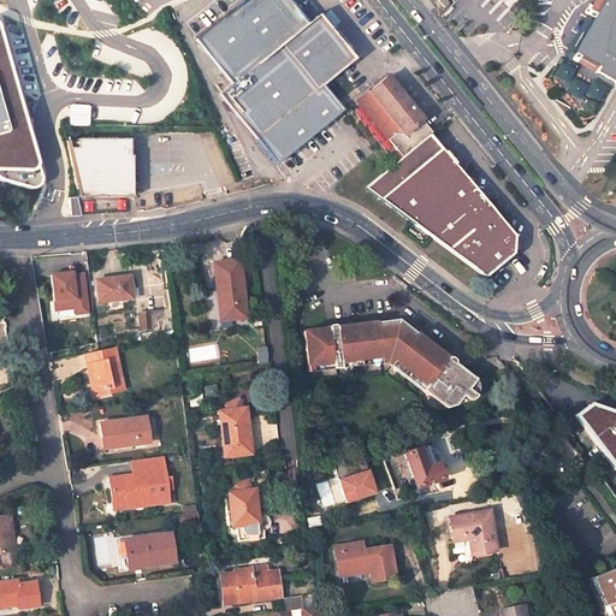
[(219,94),(276,164),(343,111),(321,84),(354,59),(341,42),(338,45),(329,33),(331,30),(318,13),(306,23),(286,0),(242,0),(195,39),(231,83),(219,94)]
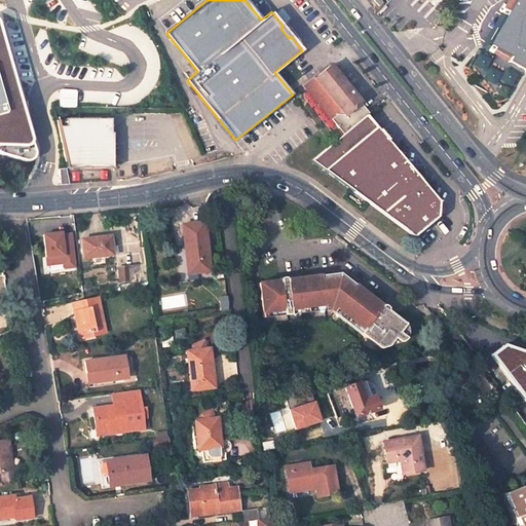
[(525,0),(514,0),(489,44),(497,49),(496,52),(497,54),(523,70),(525,68),(525,0)]
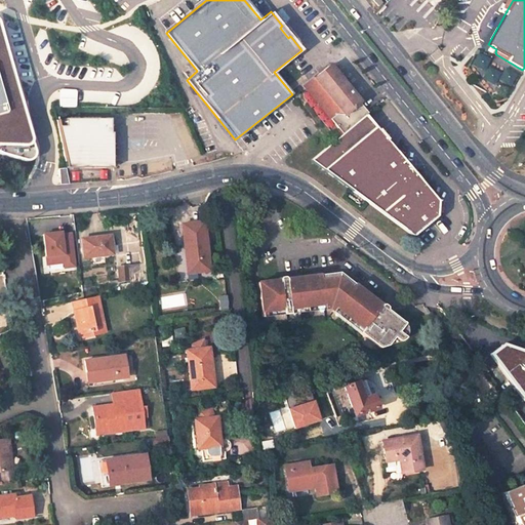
[(290,36),(292,34),(284,24),(282,26),(280,28),(288,38),(290,36)]
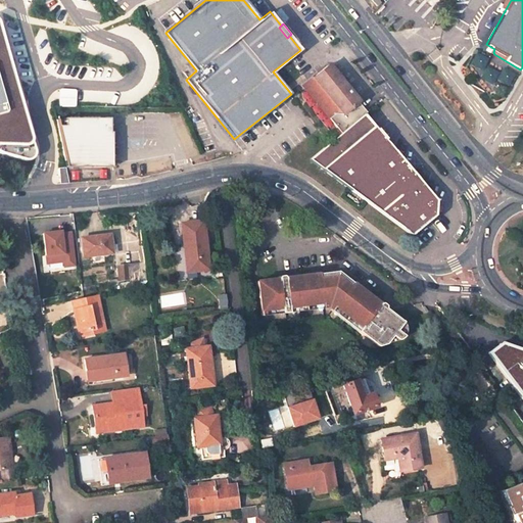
[(0,152),(25,160),(30,159),(33,157),(34,151),(0,32),(0,152)]
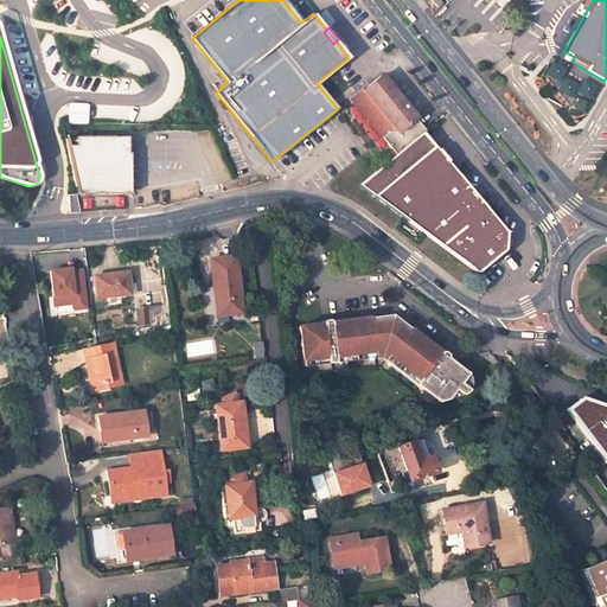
[(555,93),(572,98),(577,83),(562,78),(567,66),(551,62),(544,81),(557,85),(555,93)]
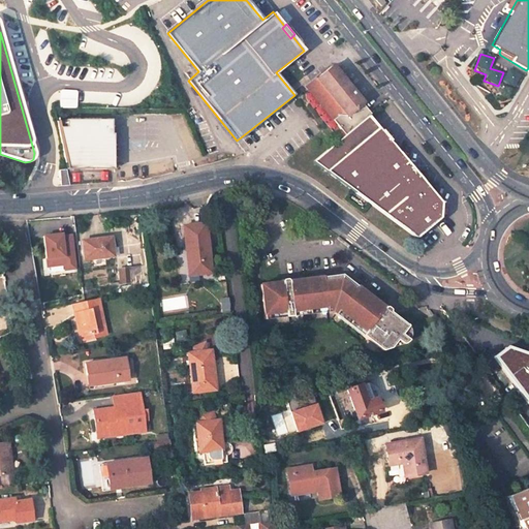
[(371,114),(331,65),(316,79),(315,78),(305,86),(345,135),(371,114)]
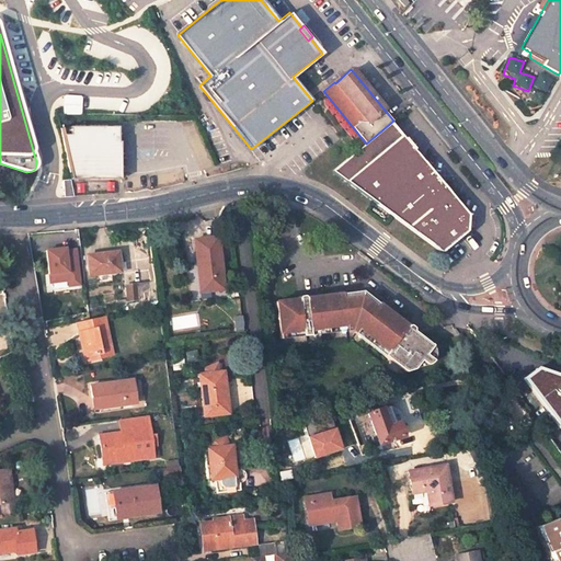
[(331,172),(441,253),(466,232),(467,217),(390,123),(366,144),(331,172)]
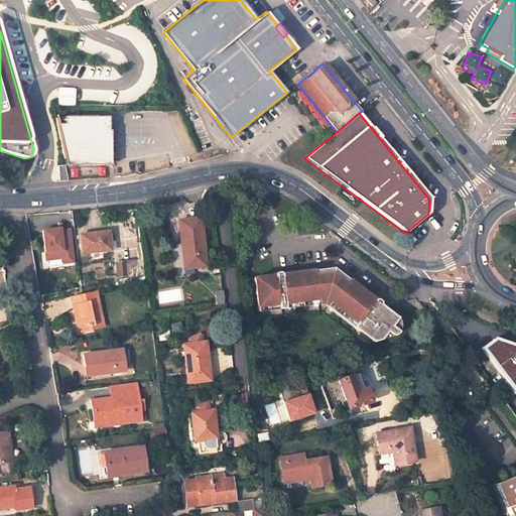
[(63,124),(56,124),(65,163),(109,163),(110,130),(109,130),(109,116),(63,116),(63,124)]
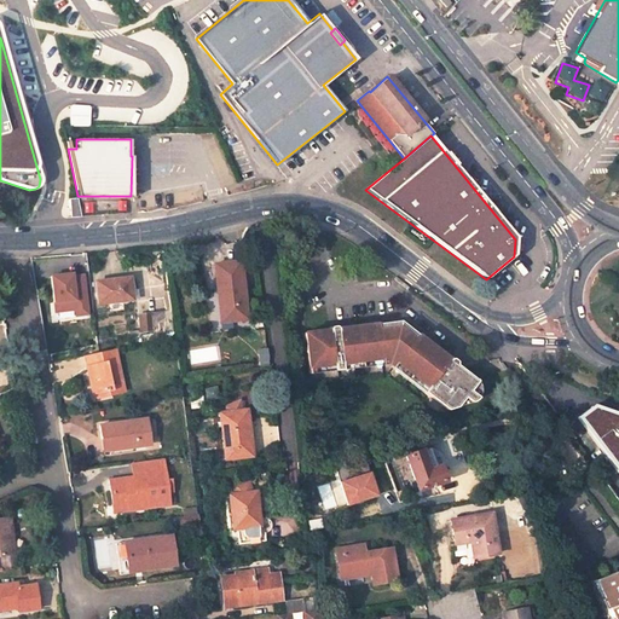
[(239,260),(214,264),(218,289),(219,289),(224,289),(225,296),(220,298),(223,318),(233,317),(233,320),(247,319),(239,260)]
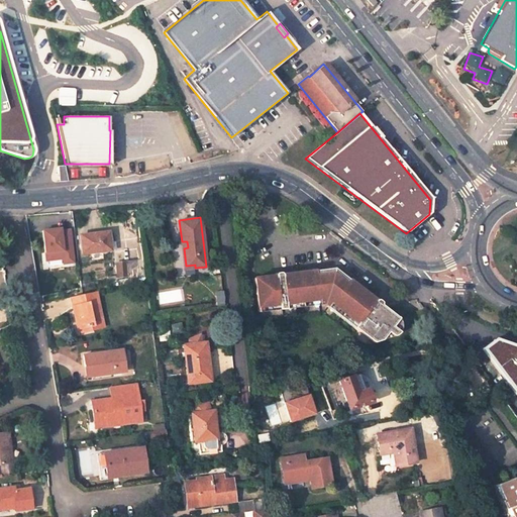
[(60,228),(42,231),(46,261),(63,259),(64,264),(73,263),(69,230),(60,231),(60,228)]
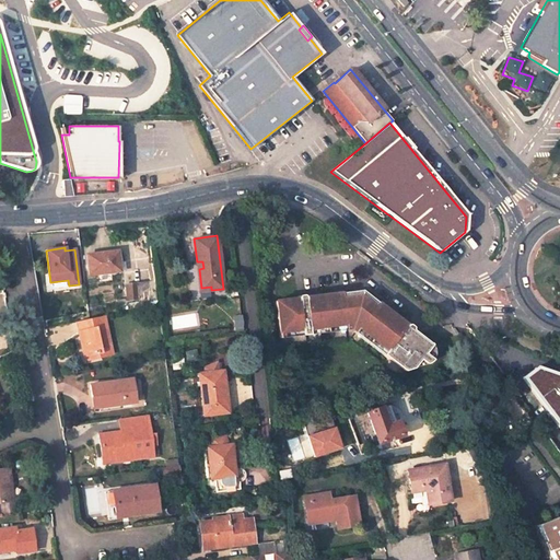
[(86,255),(89,275),(119,271),(117,252),(86,255)]
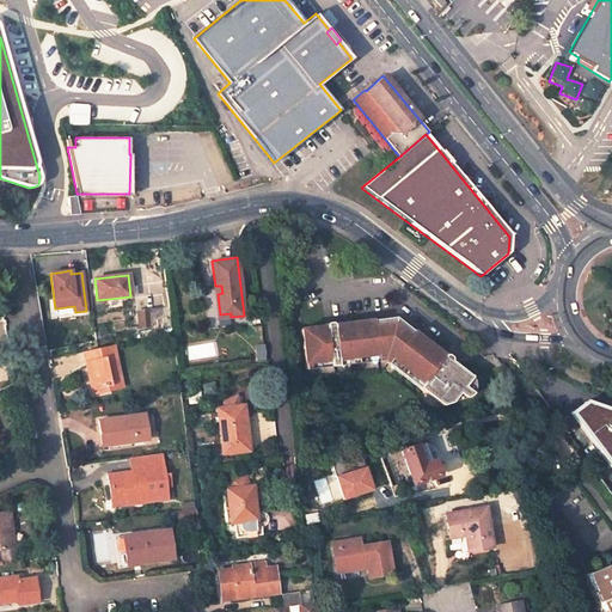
[(136,311),(139,328),(151,326),(151,330),(164,329),(163,310),(136,311)]
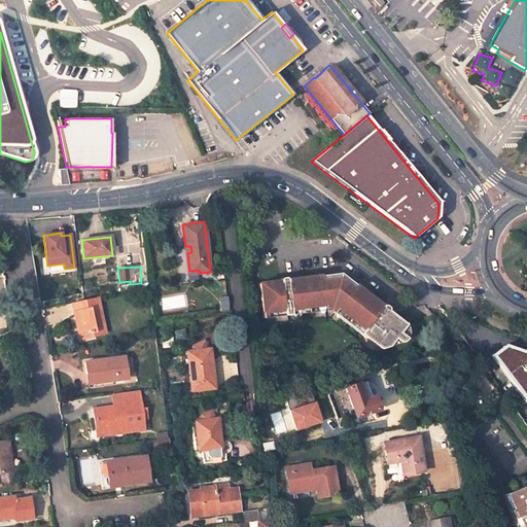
[(280,313),(288,312),(288,308),(306,306),(322,304),(318,273),(256,281),(260,315),(265,315),(264,311),(280,309),(280,313)]
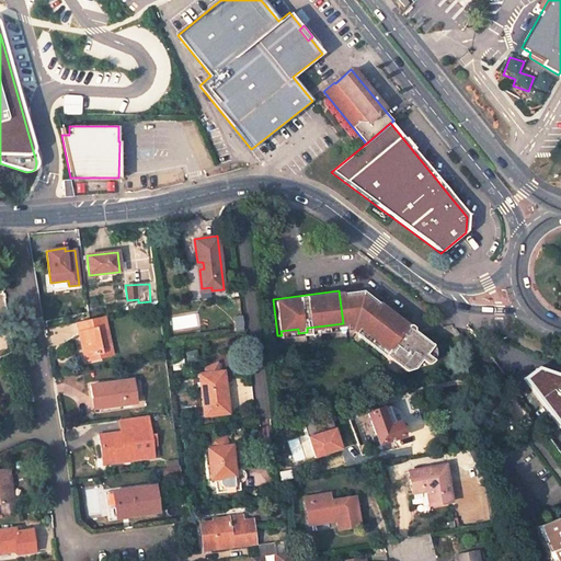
[(363,306),(364,304),(364,301),(364,300),(364,297),(362,295),(359,293),(356,293),(352,293),(348,294),(347,296),(345,300),(346,305),(347,308),(351,309),(353,311),(356,310),(359,310),(361,309),(362,308),(363,306)]
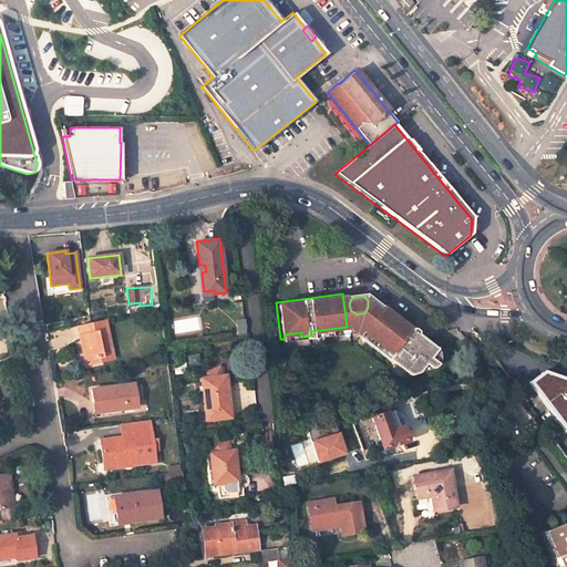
[(431,344),(373,309),(357,338),(372,348),(387,358),(385,361),(392,366),(394,362),(413,374),(418,372),(424,363),(431,369),(437,367),(439,366),(441,362),(442,358),(441,354),(440,350),(437,348),(435,346),(432,343),(431,343),(431,344)]
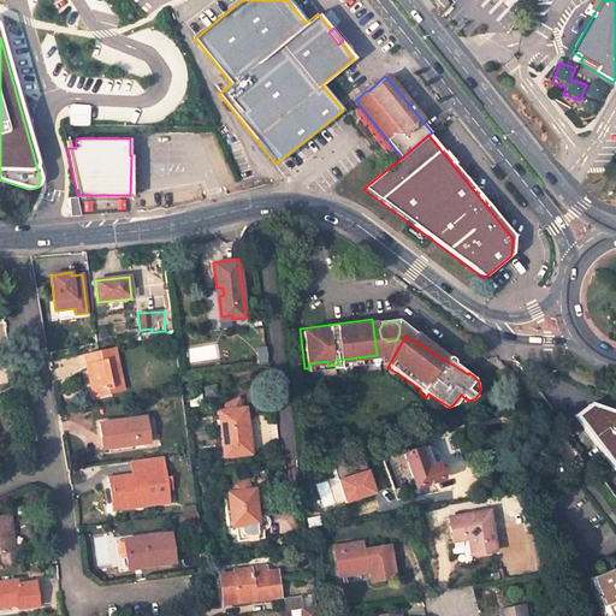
[(112,391),(123,389),(114,347),(83,355),(87,366),(89,366),(95,391),(112,388),(112,391)]
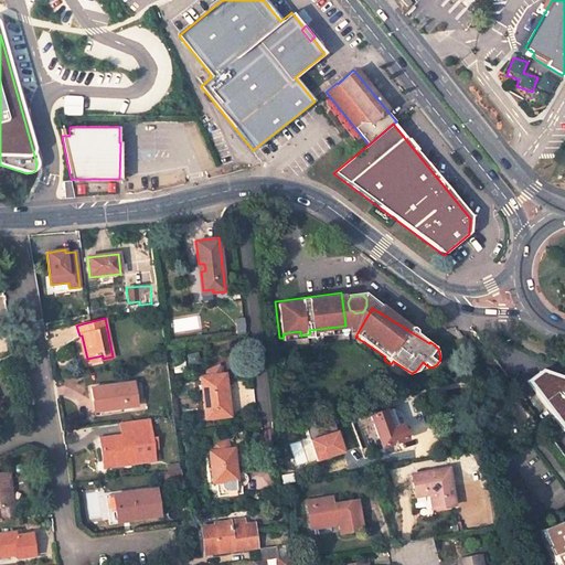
[(353,340),(370,350),(371,347),(355,337),(353,340)]
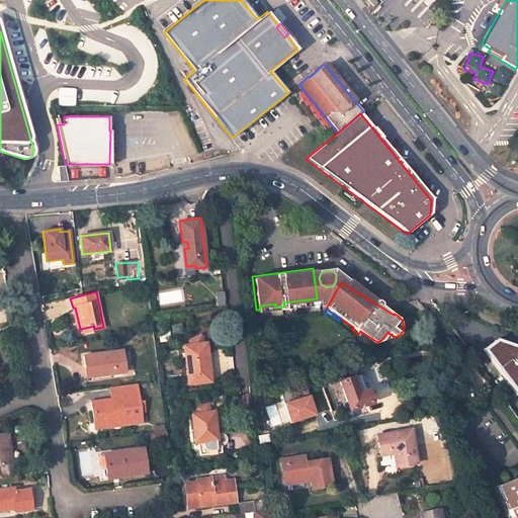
[(353,327),(340,318),(339,321),(352,330),(353,327)]
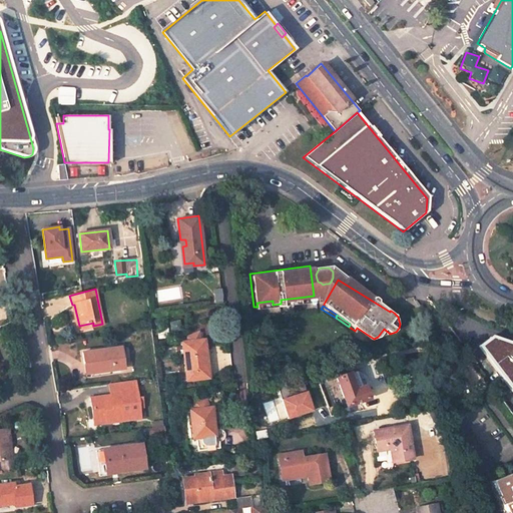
[(374,339),(357,328),(355,331),(369,340),(374,339)]
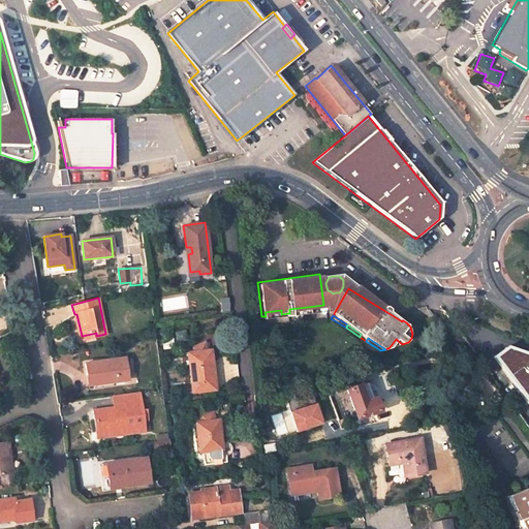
[(192,351),(187,352),(190,382),(191,392),(214,390),(213,379),(211,370),(213,370),(210,349),(205,350),(204,343),(191,348),(192,351)]
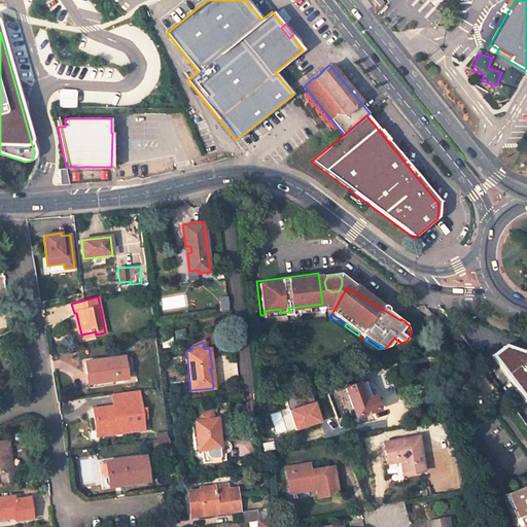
[(526,354),(506,350),(494,359),(526,405),(526,354)]
